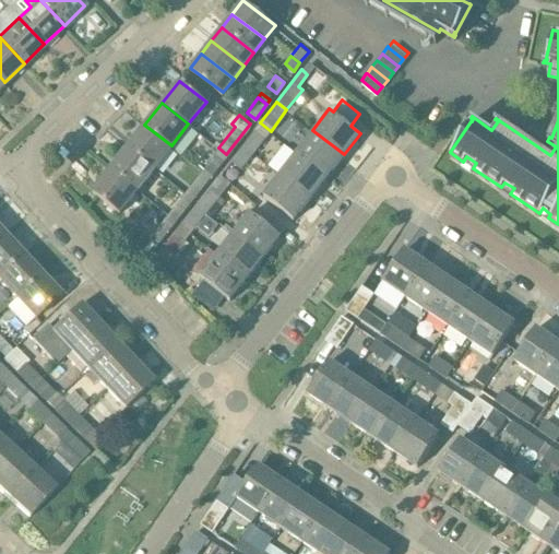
[(244,143),(254,152),(271,131),(260,122),(244,143)]
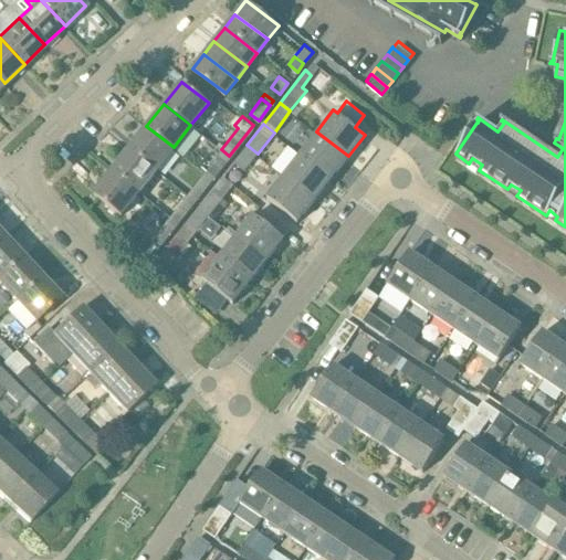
[(129,147),(156,169),(174,147),(146,126),(129,147)]
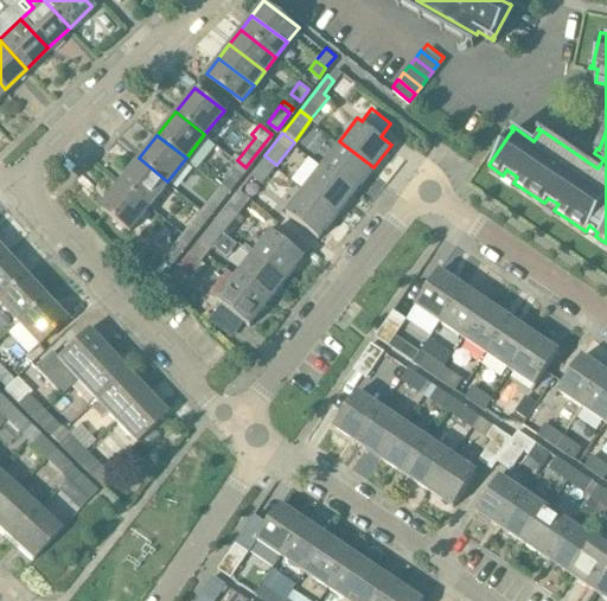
[(321,164),(356,190),(374,167),(339,141),(321,164)]
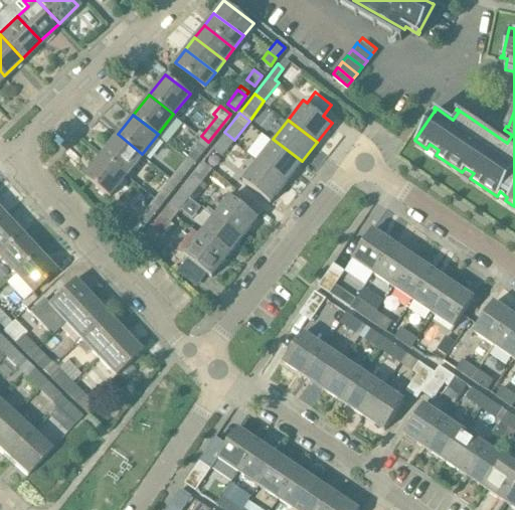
[(234,140),(224,132),(213,145),(223,153),(234,140)]
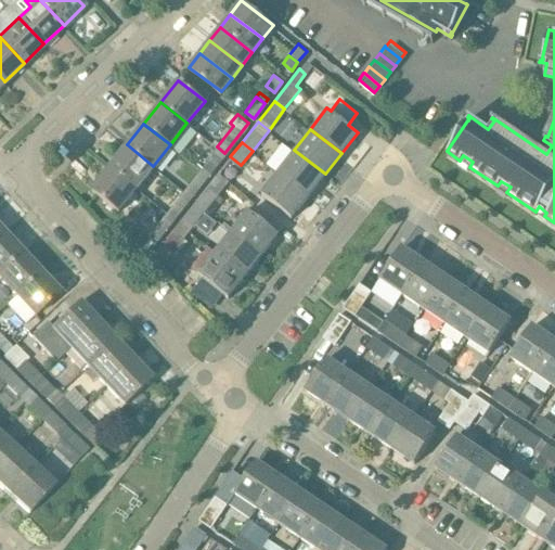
[(110,166),(136,188),(153,166),(127,144),(110,166)]
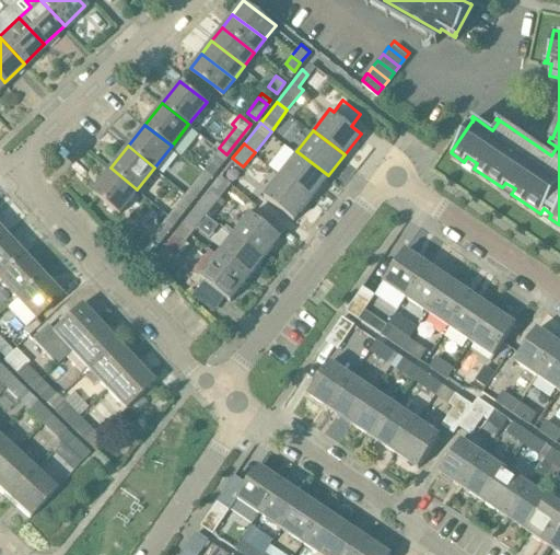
[(201,170),(210,176),(226,154),(219,148),(201,170)]
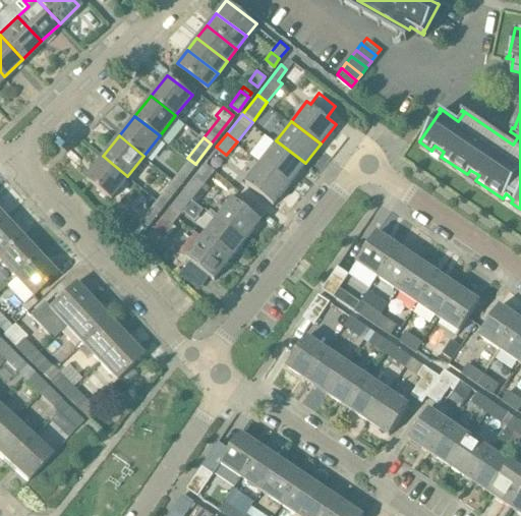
[(261,160),(290,182),(305,163),(276,140),(261,160)]
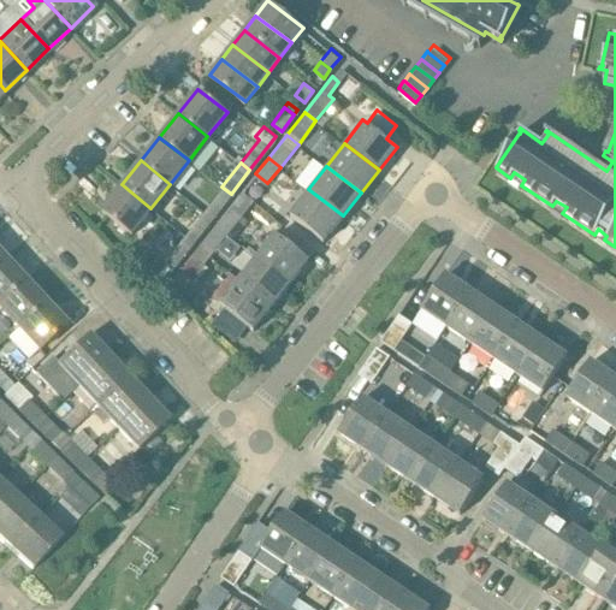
[(150,208),(122,184),(102,209),(131,232),(150,208)]
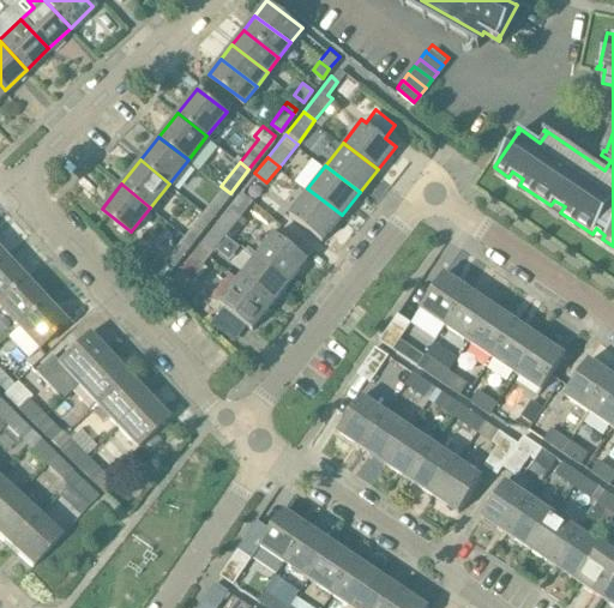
[(203,210),(211,216),(230,193),(221,186),(203,210)]
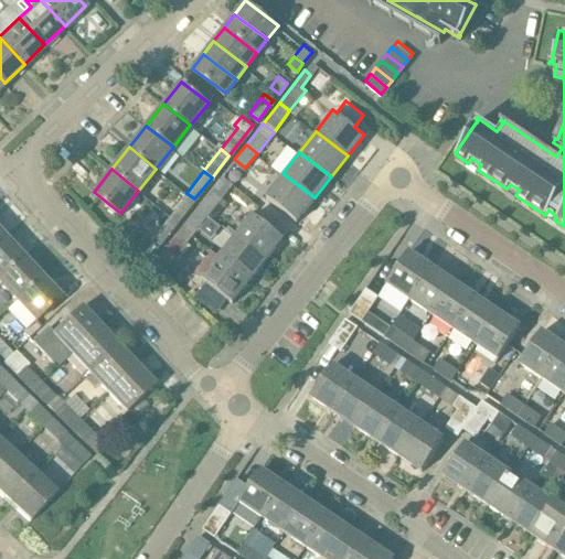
[(315,197),(283,173),(266,194),(298,218),(315,197)]
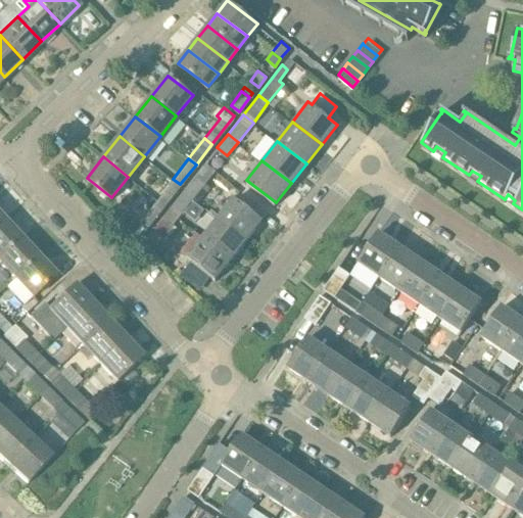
[(184,190),(193,198),(205,182),(195,175),(184,190)]
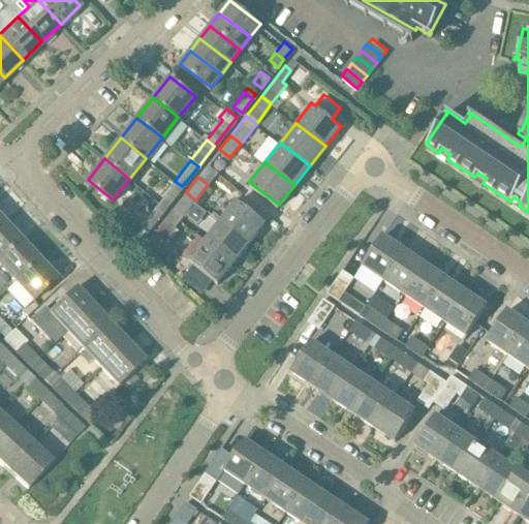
[(158,202),(165,207),(182,186),(175,181),(158,202)]
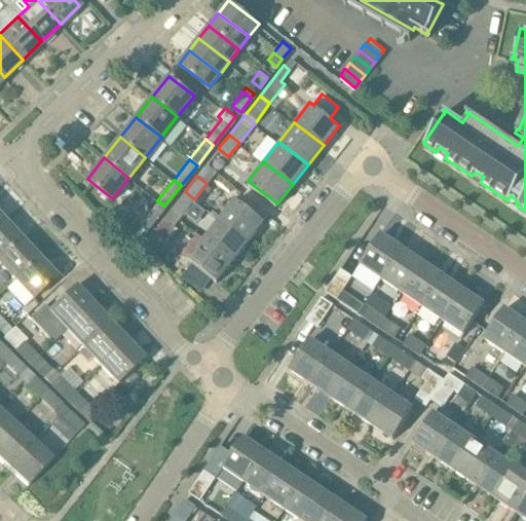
[(170,211),(180,219),(194,199),(185,191),(170,211)]
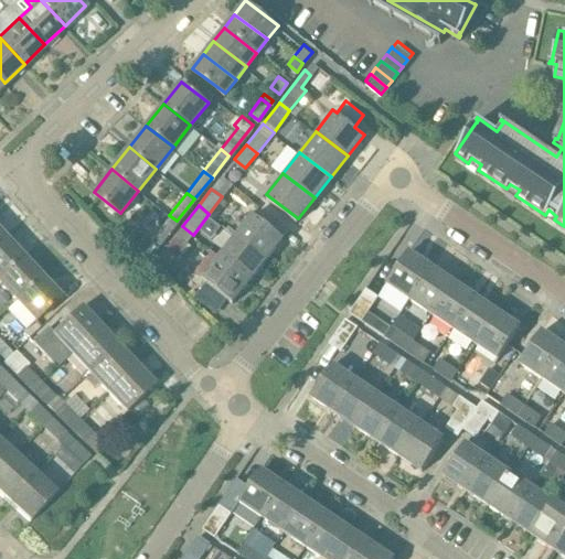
[(235,234),(266,258),(284,236),(253,212),(235,234)]
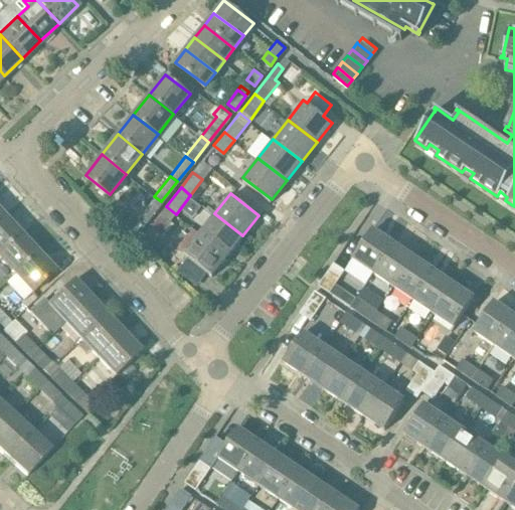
[(161,201),(154,196),(139,216),(146,221),(161,201)]
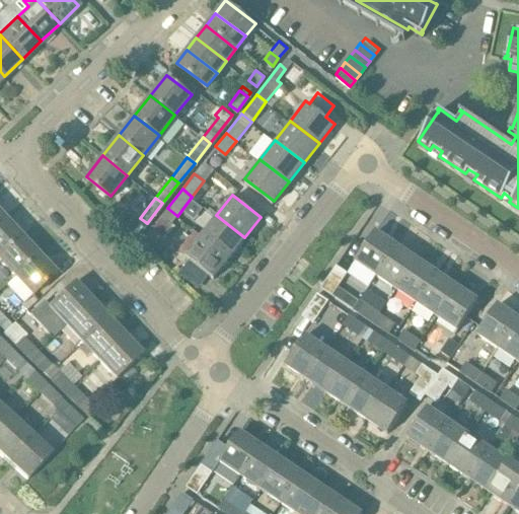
[(151,228),(161,236),(177,216),(167,208),(151,228)]
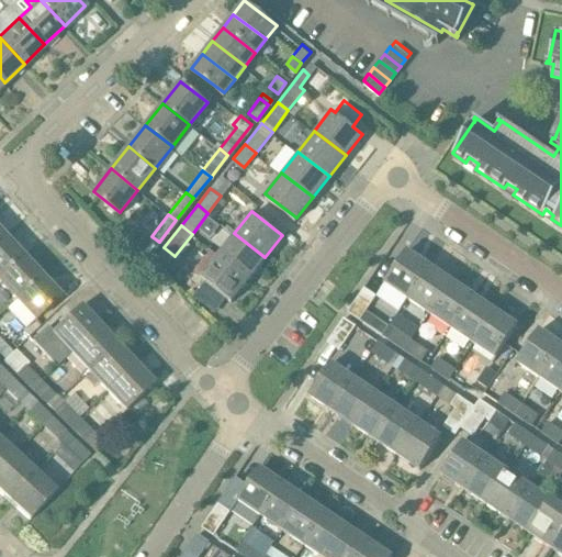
[(0,235),(0,273),(21,253),(2,233),(0,235)]
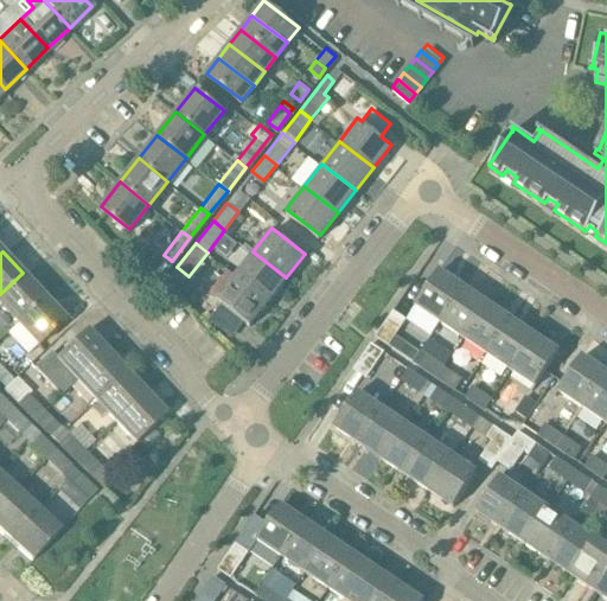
[(235,274),(268,300),(286,277),(253,251),(235,274)]
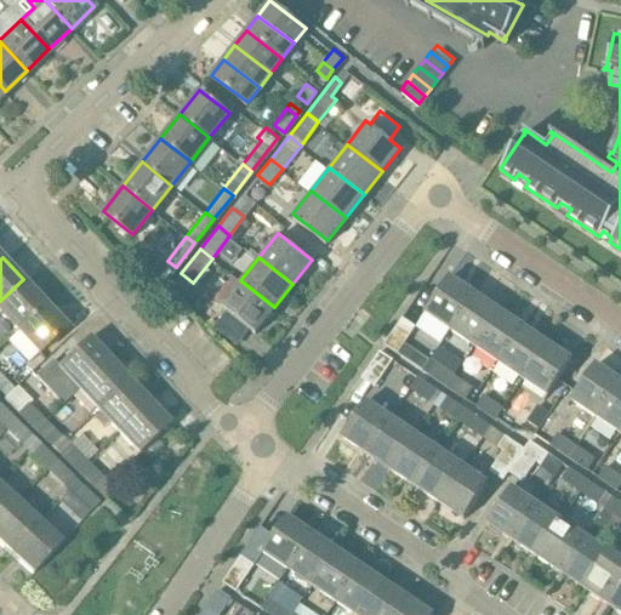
[(193,283),(181,273),(172,284),(184,294),(193,283)]
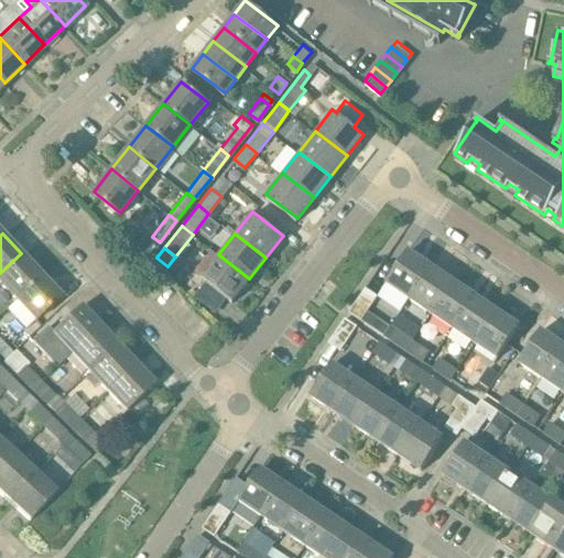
[(408,296),(430,263),(408,248),(386,281),(408,296)]
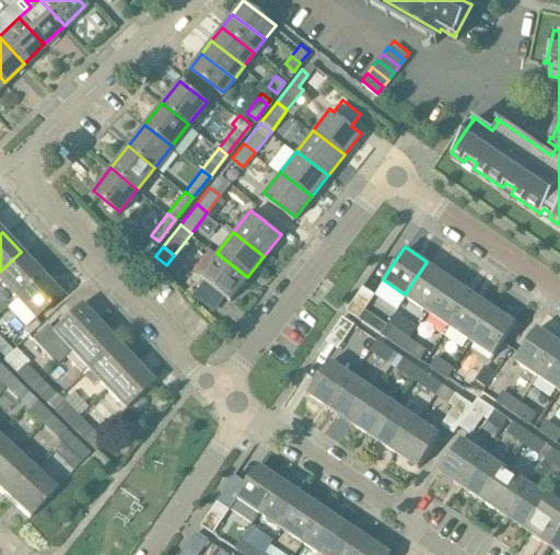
[(0,272),(0,278),(15,295),(39,272),(21,252),(0,272)]
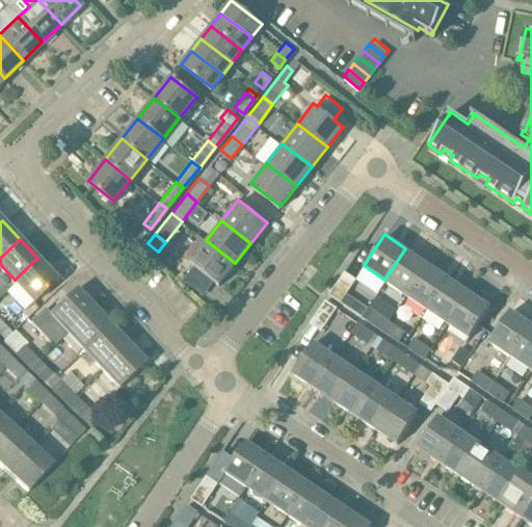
[(235,263),(206,240),(190,261),(219,284),(235,263)]
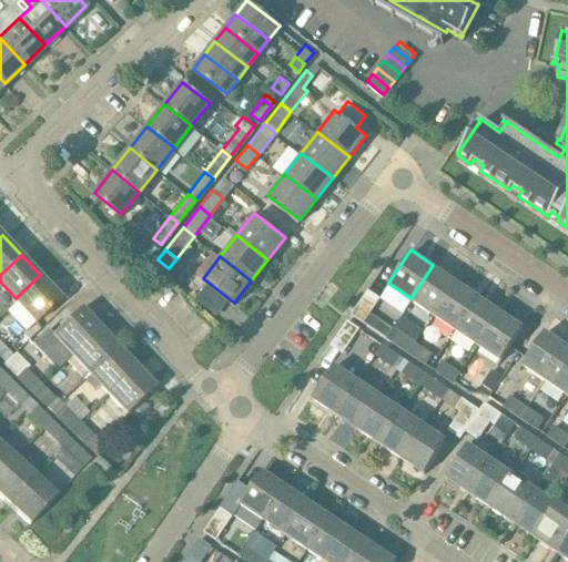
[(433,265),(411,298),(433,313),(455,281),(433,265)]
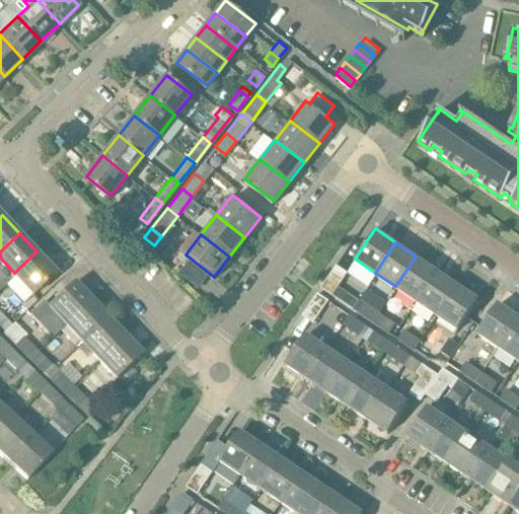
[(55,271),(36,251),(14,273),(6,281),(24,300),(55,271)]
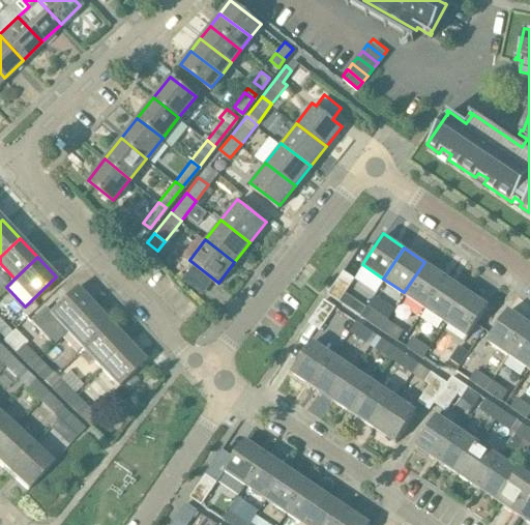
[(404,292),(424,305),(445,275),(424,262),(404,292)]
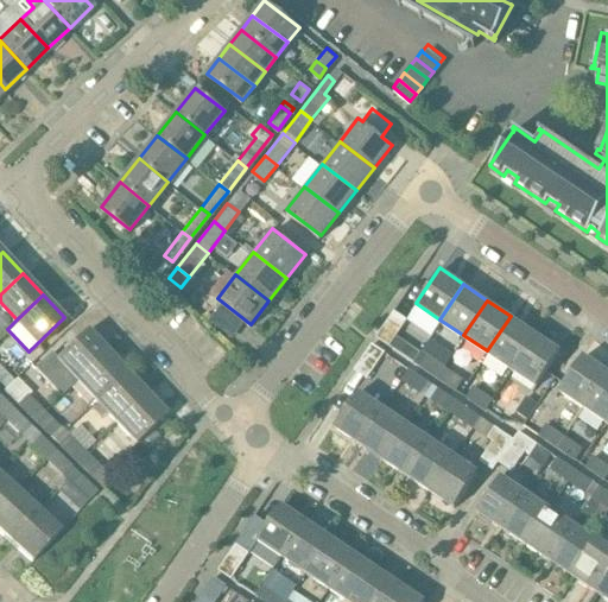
[(377,334),(390,342),(396,333),(406,317),(393,308),(377,334)]
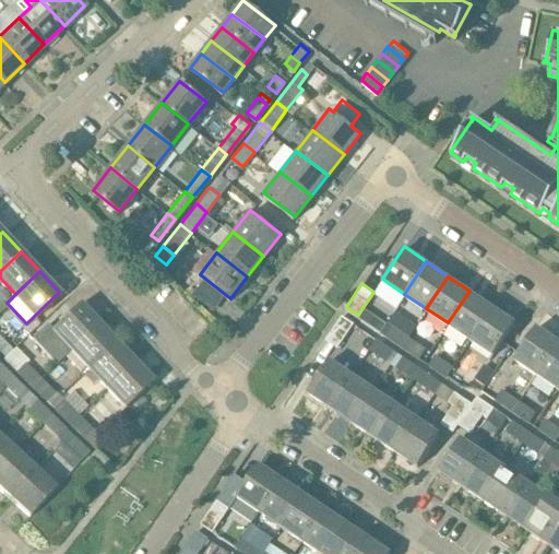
[(448,322),(470,338),(491,305),(470,291),(448,322)]
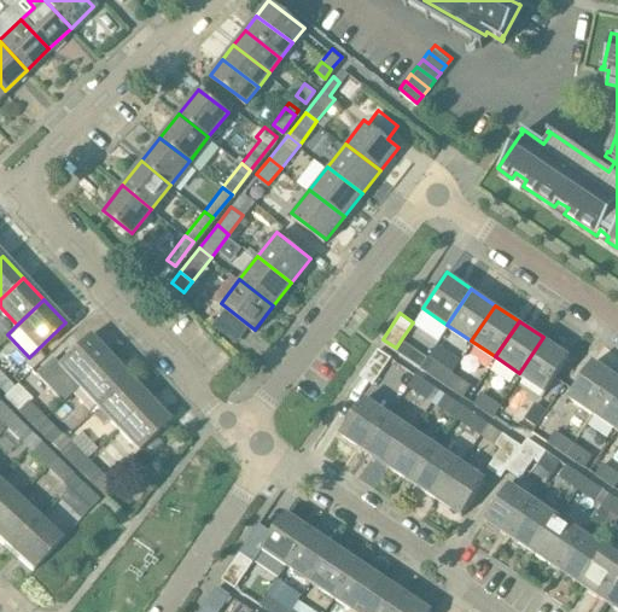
[(77,384),(109,354),(88,332),(81,339),(73,331),(34,368),(36,371),(62,398),(77,384)]
